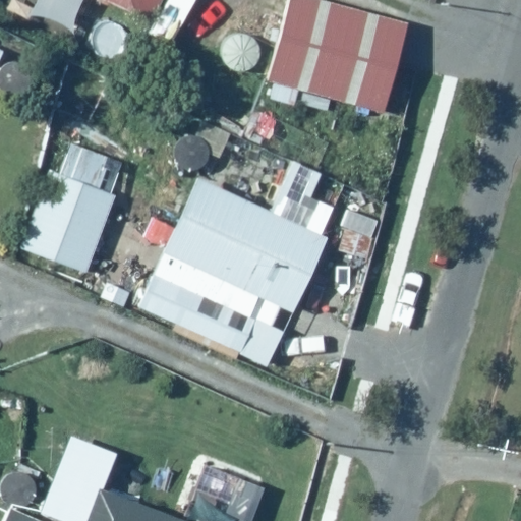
[(98,0),(150,23),(160,0),(98,0)]
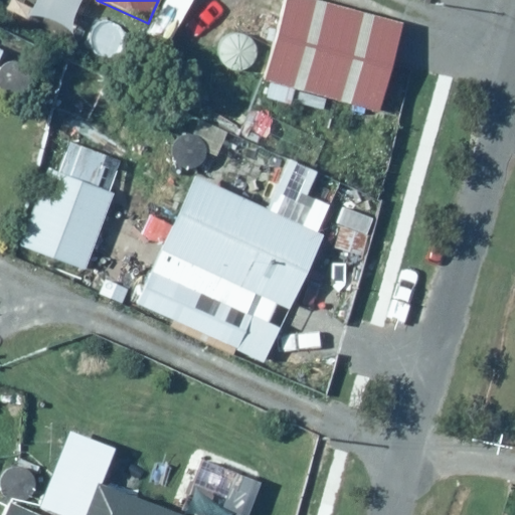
[(316,0),(284,0),(261,76),(374,112),(400,26),(316,0)]
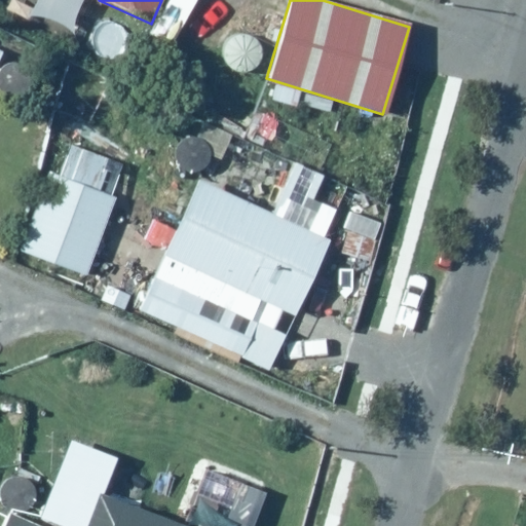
[(112,158),(60,142),(21,251),(87,275),(115,199),(99,194),(112,158)]
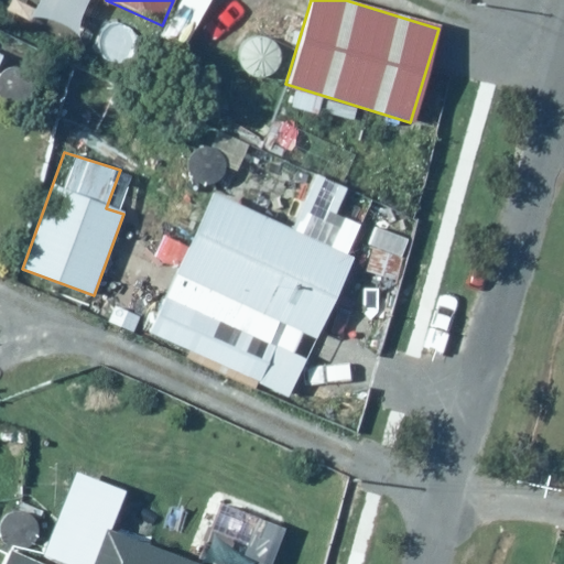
[(294,235),(212,188),(139,326),(184,350),(181,356),(247,391),(270,346),(288,355),(300,331),(314,338),(355,261),(345,256),(372,204),(339,187),(326,213),(311,205),(294,235)]
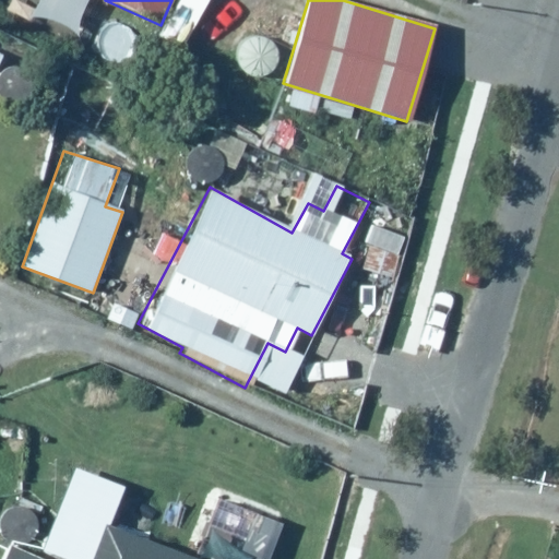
[(164,546),(109,523),(106,530),(91,523),(75,558),(193,558),(191,558),(203,530),(175,518),(164,546)]
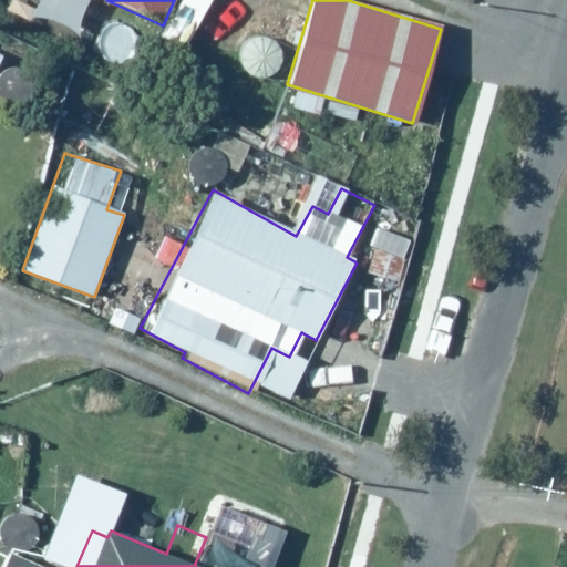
[(48,566),(6,546),(0,558),(0,566),(48,566)]
